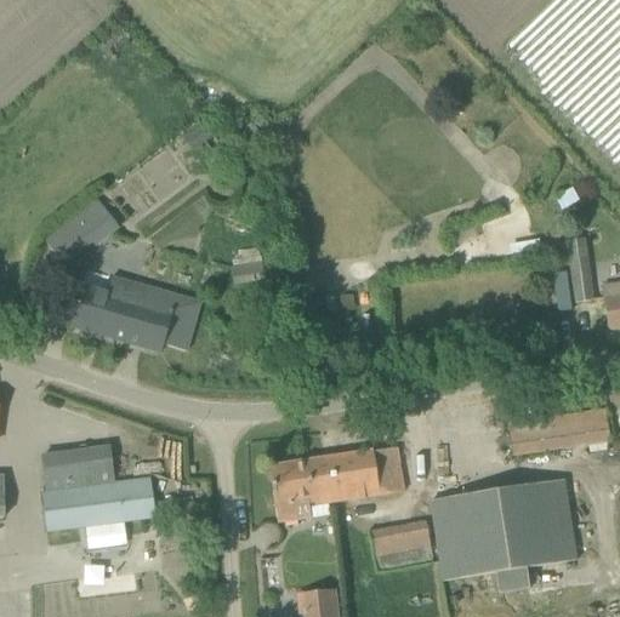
[(580,199),(573,186),(556,195),(563,209),(580,199)]
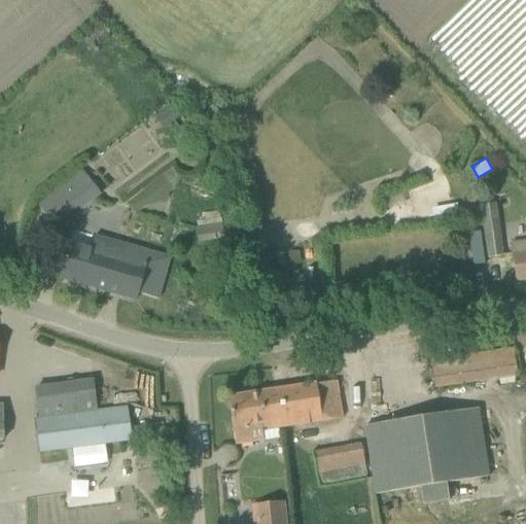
[(81,206),(101,190),(84,170),(64,185),(81,206)]
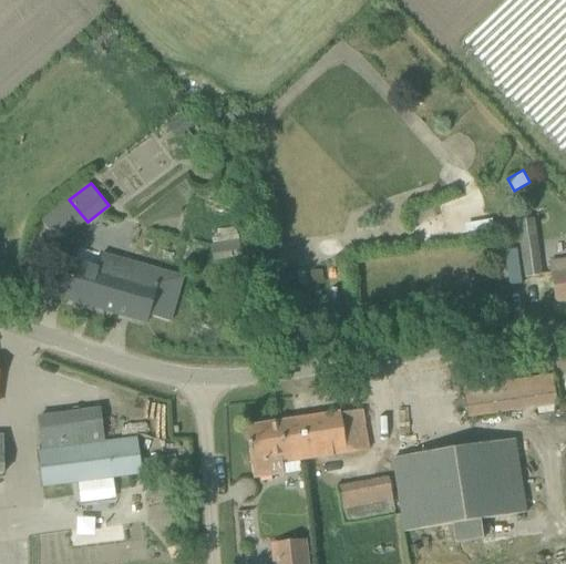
[(536,215),(520,217),(527,273),(544,270),(536,215)]
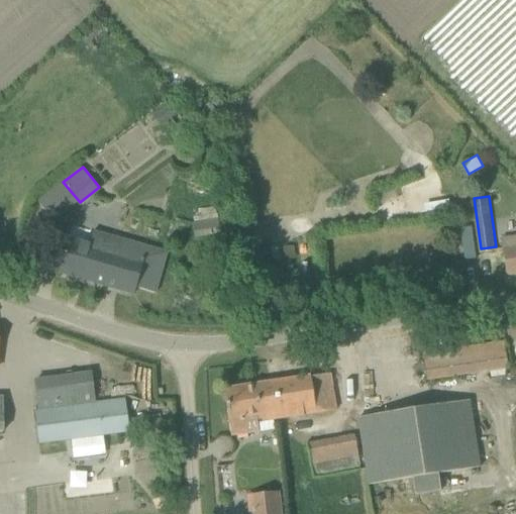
[(220,231),(219,206),(195,207),(196,232),(220,231)]
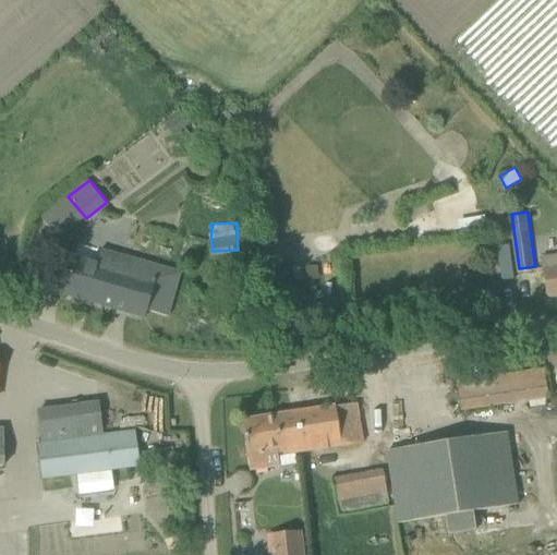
[(75,255),(63,291),(145,315),(146,309),(168,314),(181,269),(103,246),(98,263),(75,255)]
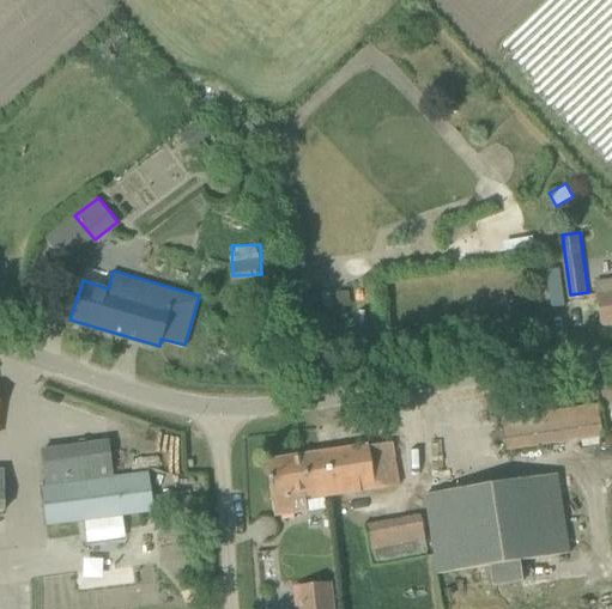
[(611,275),(595,279),(601,324),(611,322),(611,275)]
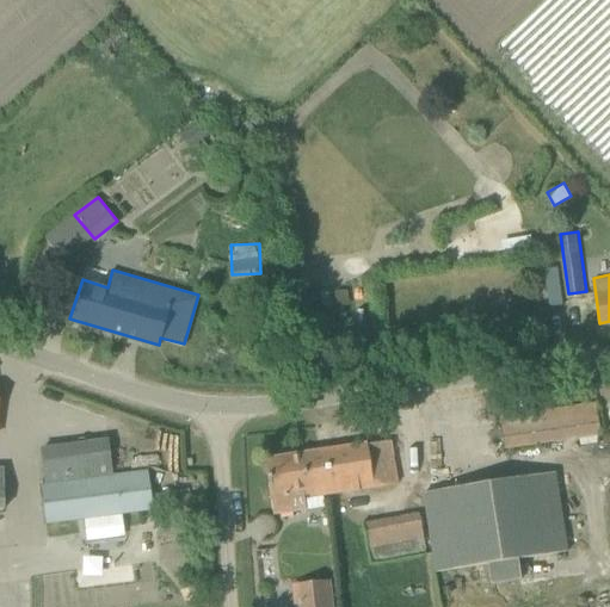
[(599,429),(596,402),(501,416),(505,445),(599,429)]
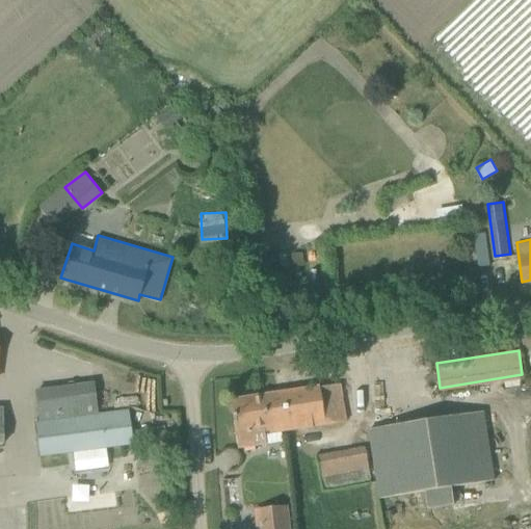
[(35,420),(41,455),(133,442),(128,408),(98,413),(94,381),(36,389),(41,420),(35,420)]
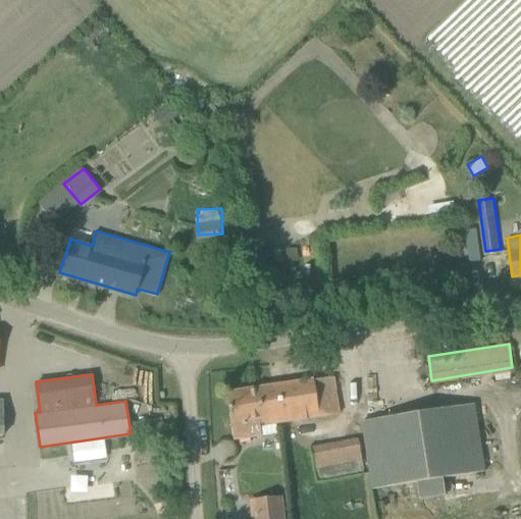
[(226,391),(233,438),(261,433),(260,424),(292,419),(307,417),(307,416),(340,411),(333,375),(314,377),(226,391)]
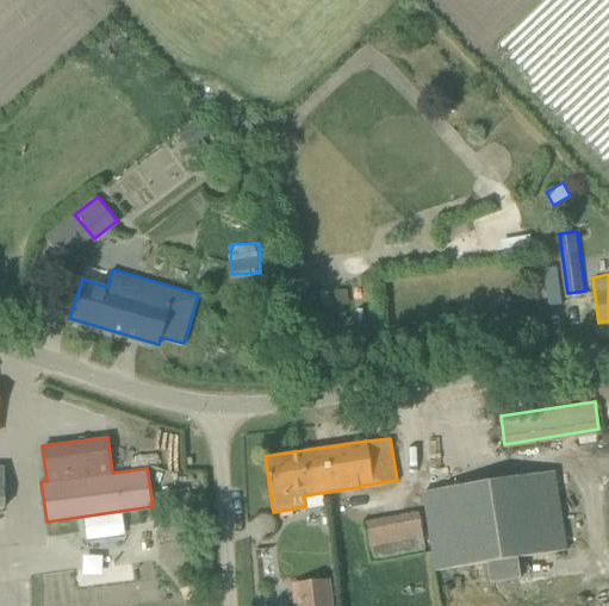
[(423,491),(436,568),(488,561),(490,582),(521,576),(517,557),(569,548),(554,473),(423,491)]
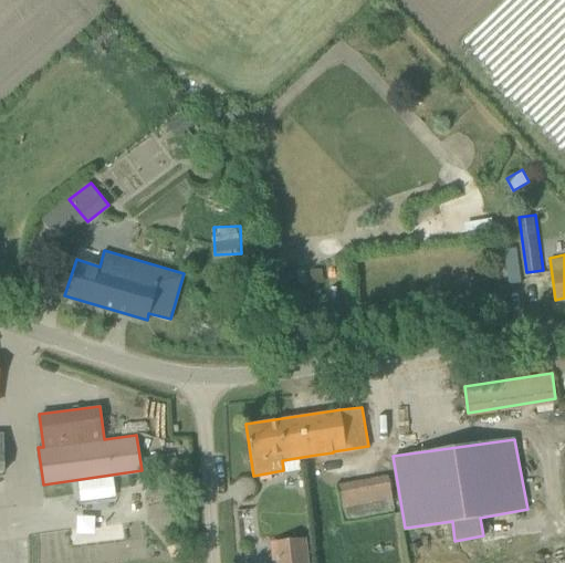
[(388,473),(336,483),(343,521),(395,511),(388,473)]
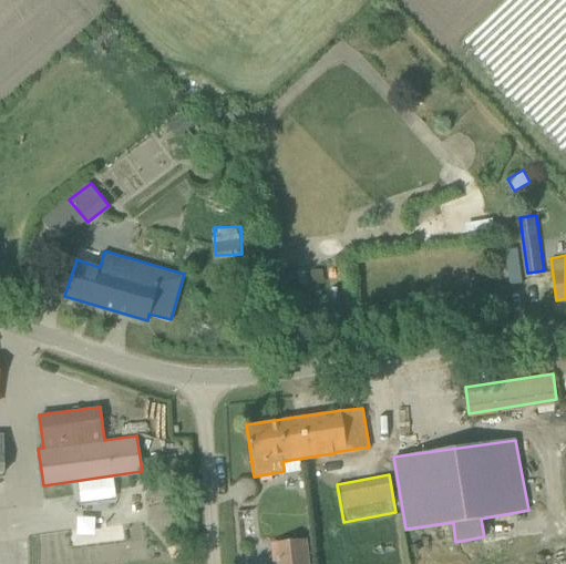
[(302,563),(300,540),(270,543),(271,563),(302,563)]
